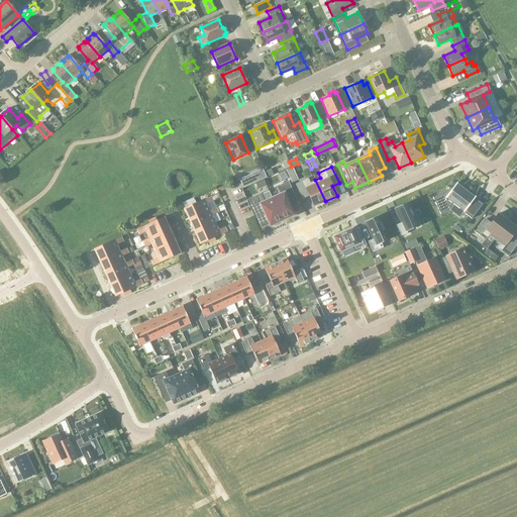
[(242,188),(265,177),(262,169),(238,179),(242,188)]
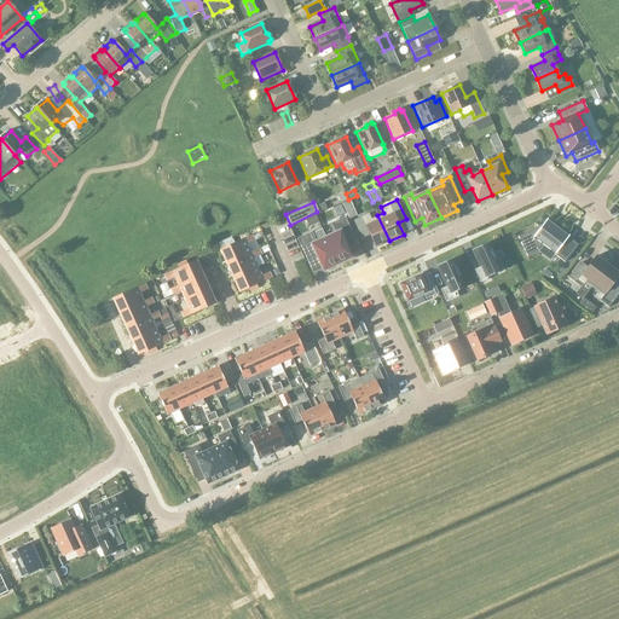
[(389,241),(377,215),(370,219),(368,213),(353,220),(362,238),(370,235),(375,247),(389,241)]
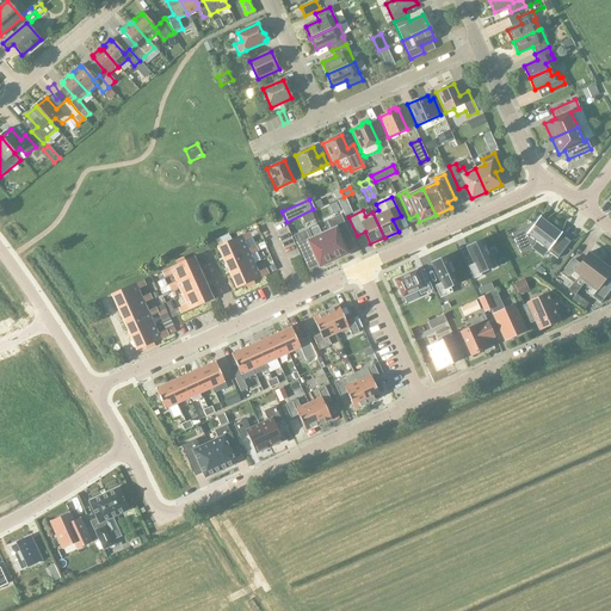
[(331,230),(321,234),(333,260),(347,254),(340,239),(350,235),(340,215),(326,221),(331,230)]
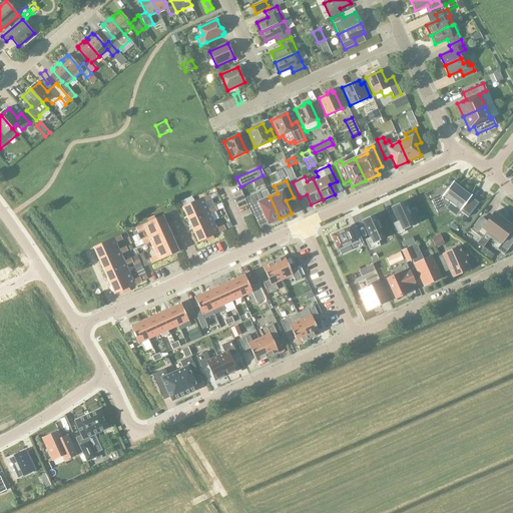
[(479,203),(470,196),(471,196),(453,182),(454,181),(453,181),(448,188),(430,196),(430,195),(429,196),(437,212),(438,212),(437,211),(444,208),(449,202),(459,209),(459,211),(468,217),(479,203)]
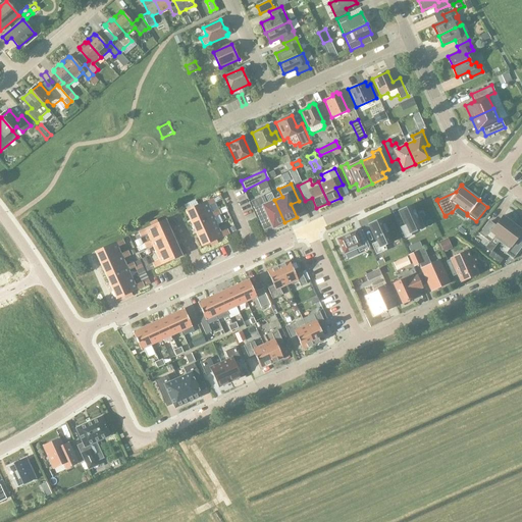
[(284,222),(274,200),(265,204),(262,197),(251,202),(259,219),(267,216),(272,228),(284,222)]
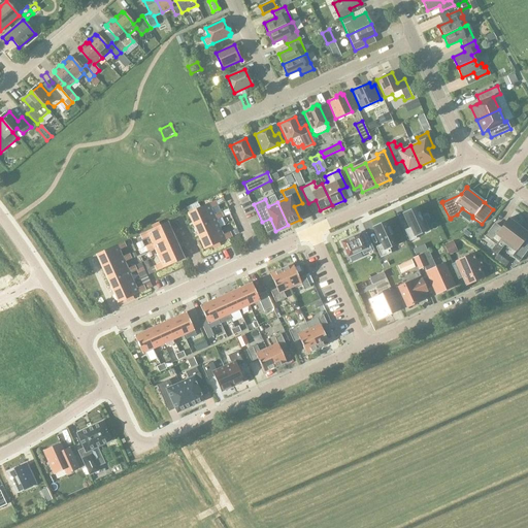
[(188,213),(193,225),(213,216),(210,208),(217,205),(215,201),(188,213)]
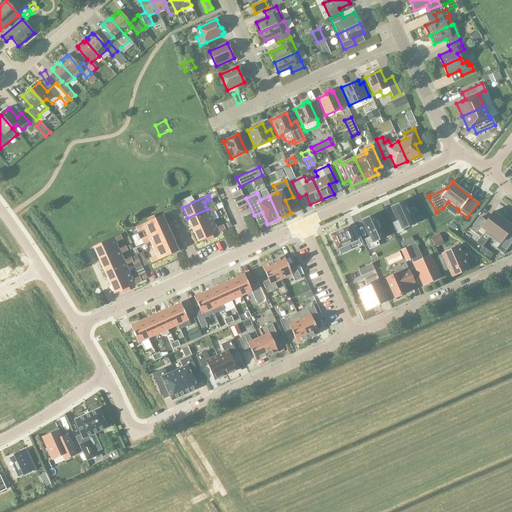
[(404,201),(391,207),(397,221),(392,223),(397,234),(403,231),(402,229),(414,224),(404,201)]
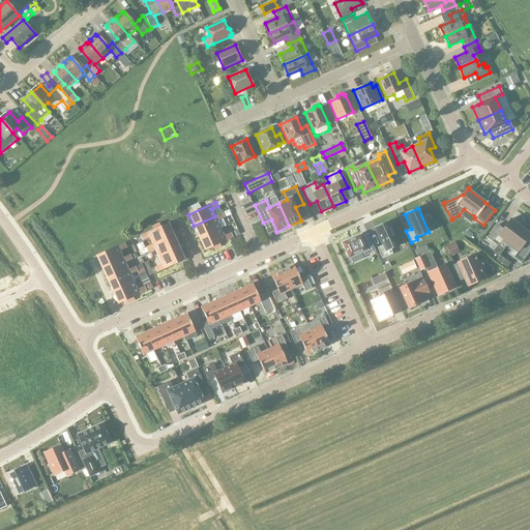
[(194,226),(199,238),(219,229),(216,222),(224,218),(222,213),(214,216),(194,226)]
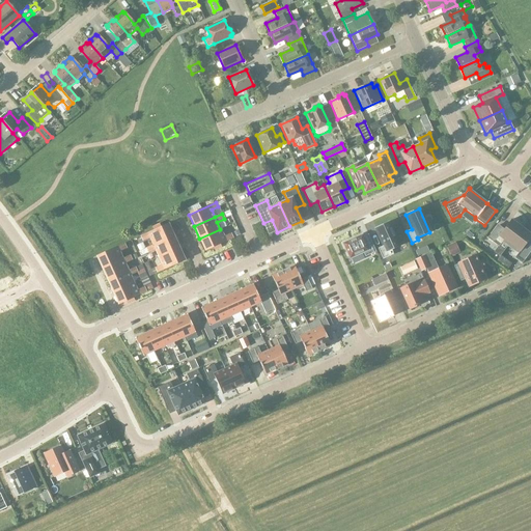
[(501,243),(506,247),(521,228),(510,220),(502,231),(496,227),(486,239),(498,247),(501,243)]
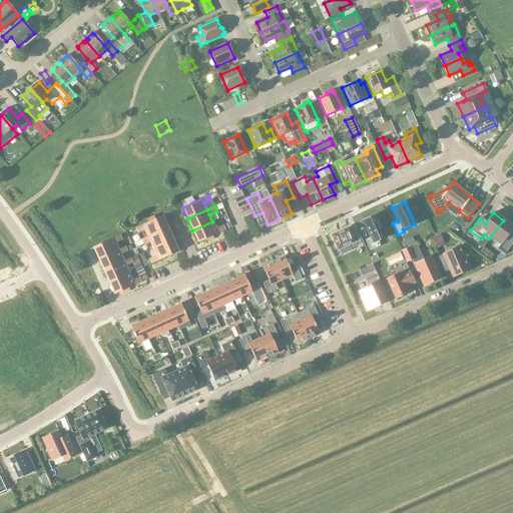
[(380,246),(378,241),(386,237),(376,215),(363,220),(370,237),(365,240),(370,250),(380,246)]
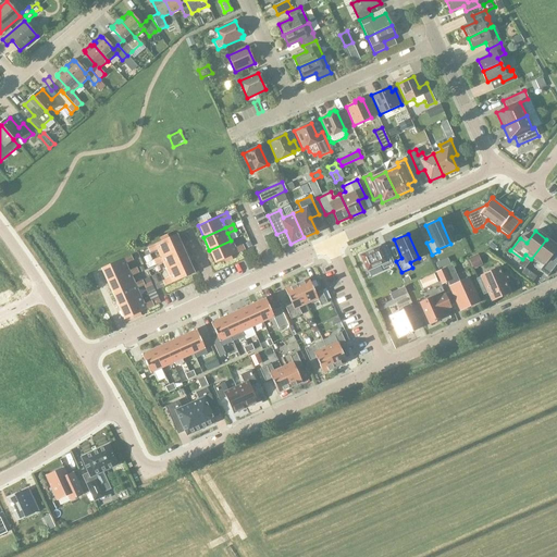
[(157,250),(160,258),(182,248),(176,235),(169,238),(166,236),(160,239),(161,242),(147,248),(149,254),(157,250)]
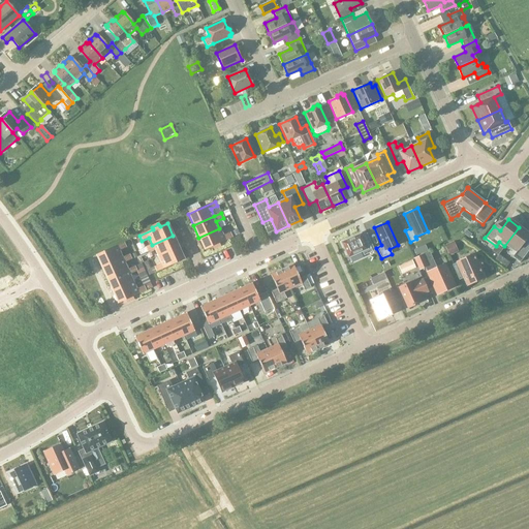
[(528,235),(519,227),(504,246),(509,250),(506,254),(520,263),(528,250),(528,249),(528,251),(521,246),(528,235)]
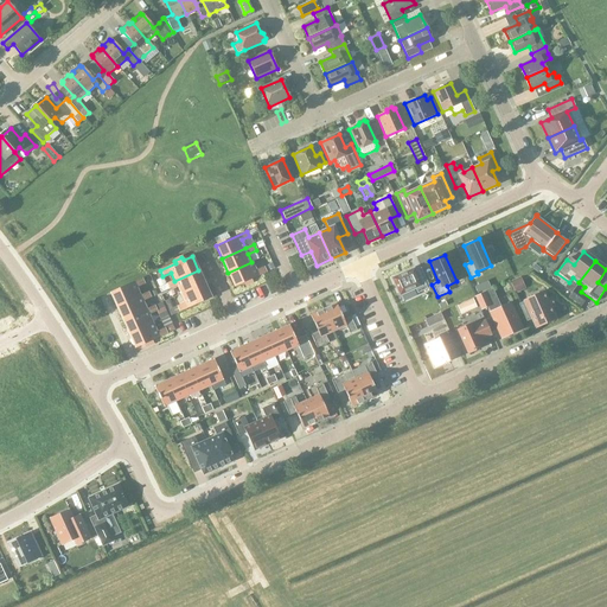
[(251,262),(228,273),(235,287),(243,283),(244,286),(253,282),(251,280),(254,279),(266,273),(263,267),(256,270),(251,262)]
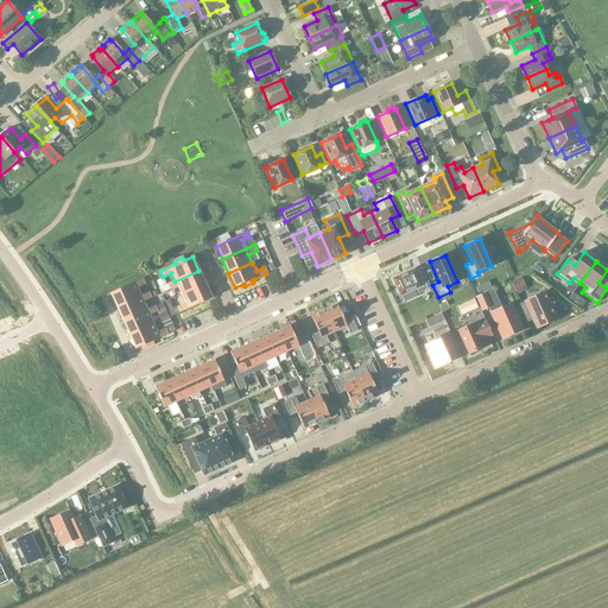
[(413,270),(392,279),(400,297),(416,290),(418,295),(430,289),(423,273),(417,277),(415,272),(413,270)]
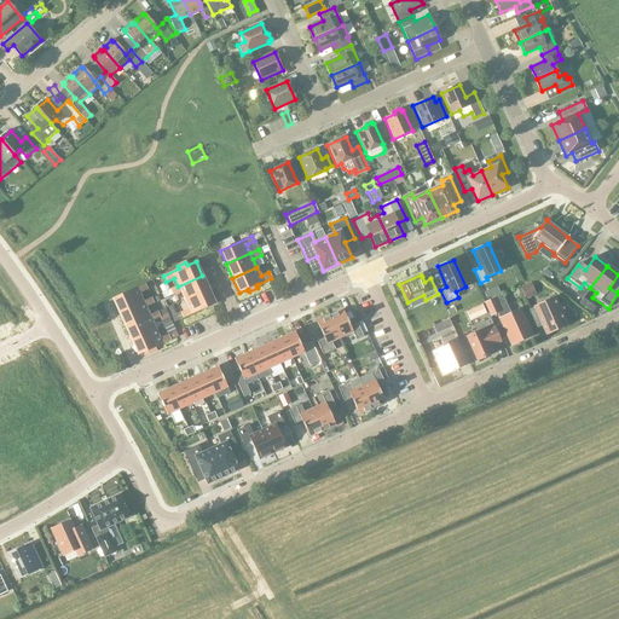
[(180,291),(184,300),(209,290),(202,276),(178,287),(171,289),(173,295),(180,291)]
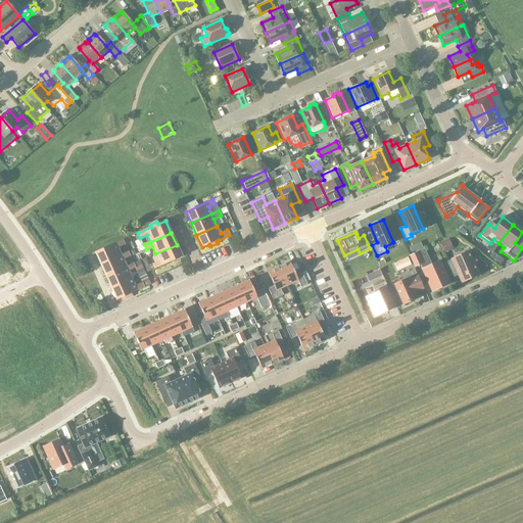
[(135,245),(141,242),(138,235),(132,237),(135,245)]
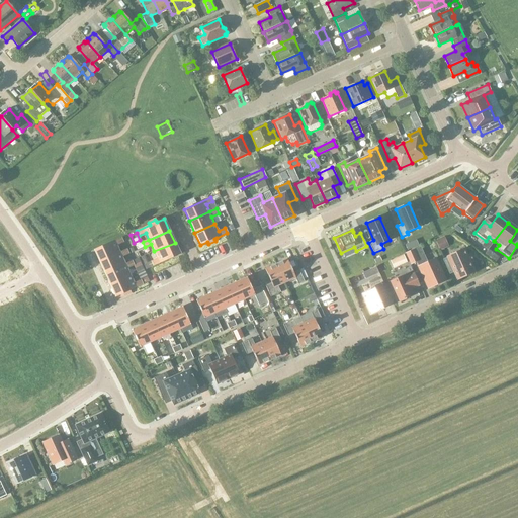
[(439,251),(448,247),(443,237),(435,241),(439,251)]
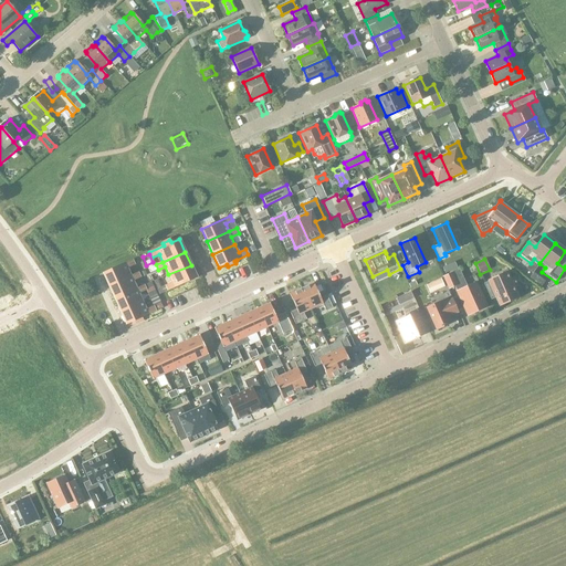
[(108,286),(130,276),(127,269),(134,265),(132,260),(103,273),(108,286)]
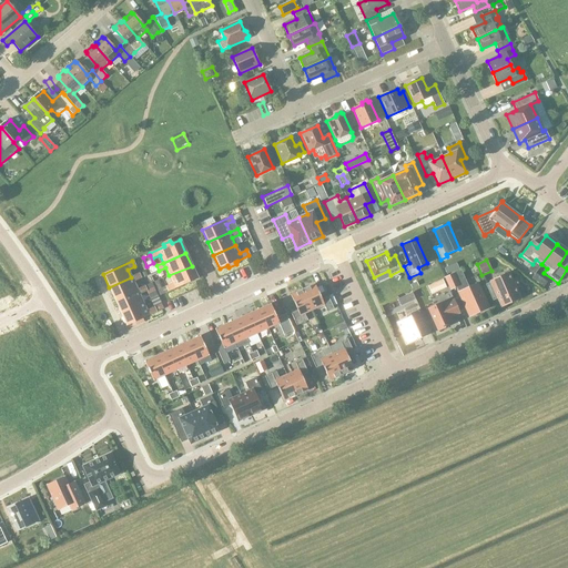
[(169,275),(170,276),(173,284),(165,287),(168,292),(198,279),(192,266),(169,275)]
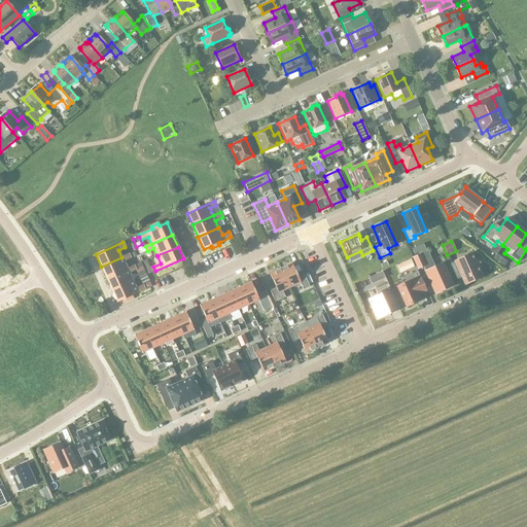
[(496,253),(492,259),(497,264),(501,257),(496,253)]
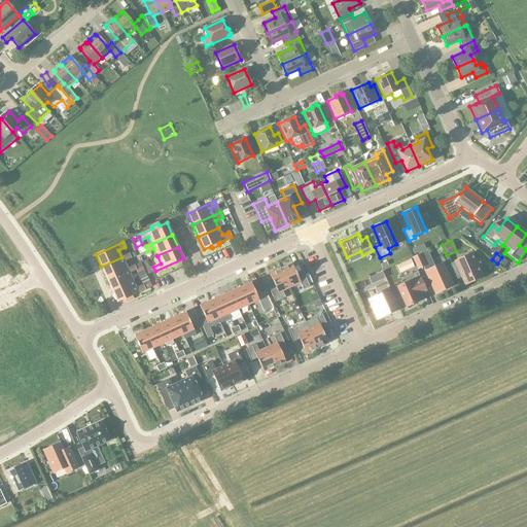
[(106,278),(127,269),(124,261),(131,258),(129,254),(121,257),(101,267),(106,278)]
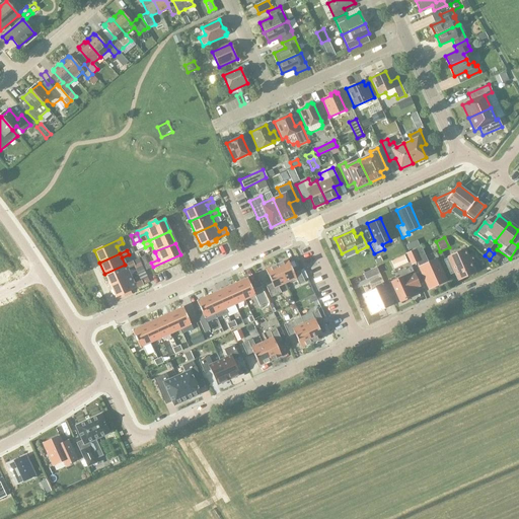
[(405,253),(412,266),(420,262),(415,250),(405,253)]
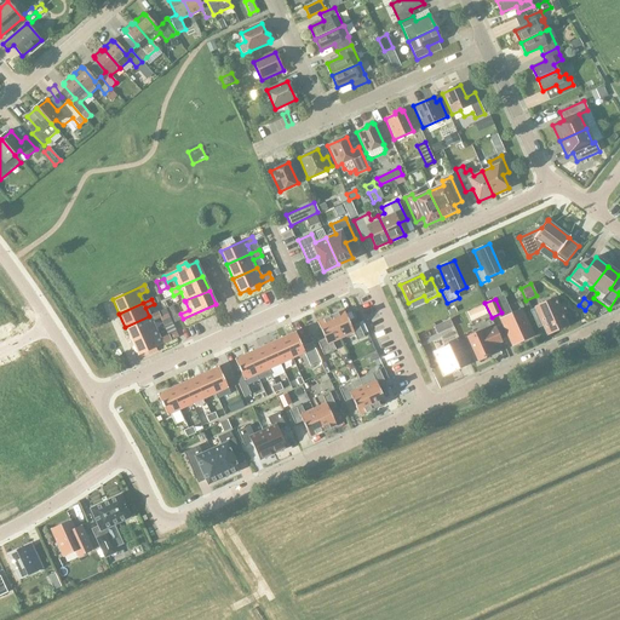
[(555,299),(529,311),(533,319),(539,316),(546,331),(564,322),(561,315),(566,314),(562,306),(558,308),(555,299)]
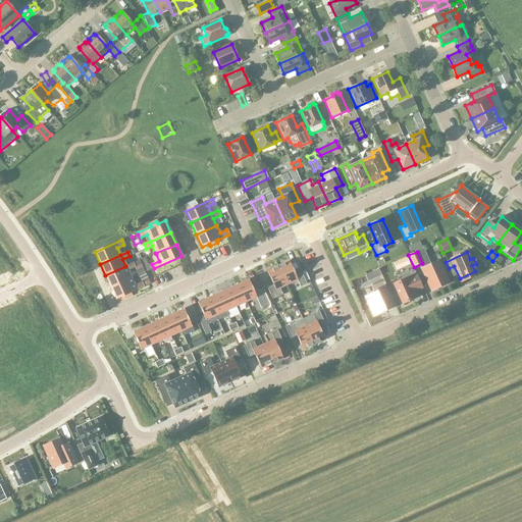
[(393,263),(397,271),(410,265),(407,257),(393,263)]
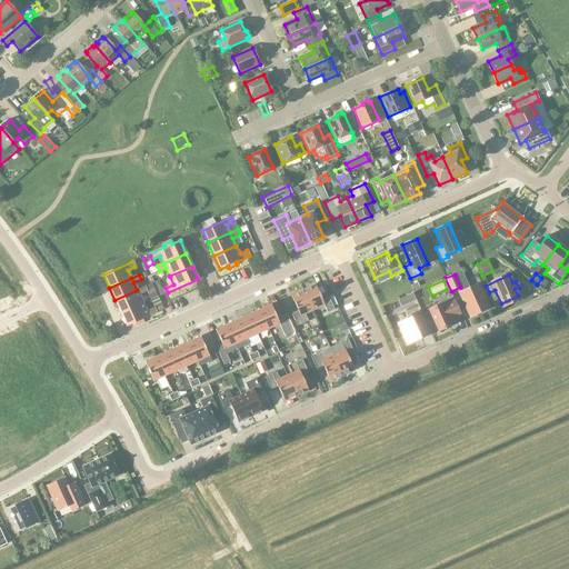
[(328,312),(335,309),(328,297),(322,299),(316,285),(303,290),(312,311),(325,306),(328,312)]
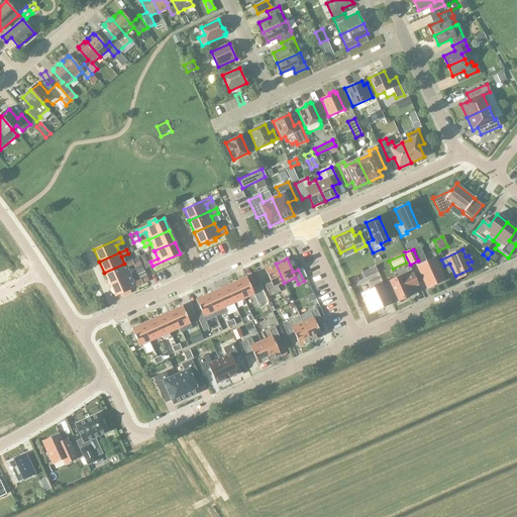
[(434,259),(417,267),(427,288),(444,281),(434,259)]
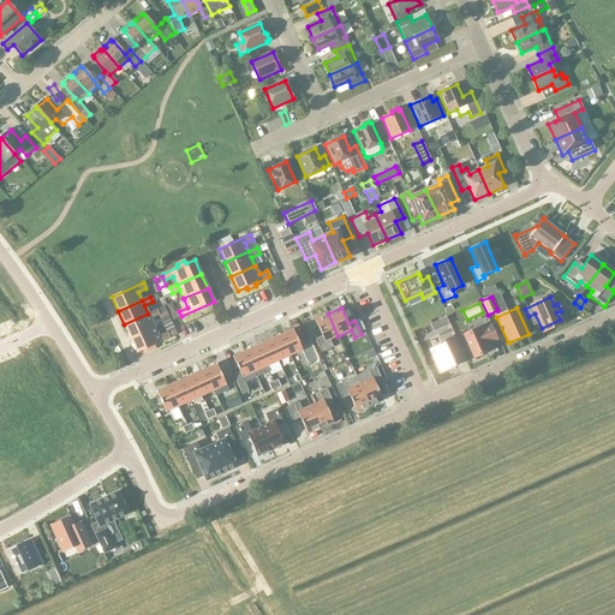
[(156,310),(148,314),(124,324),(131,339),(155,328),(151,320),(159,316),(156,310)]
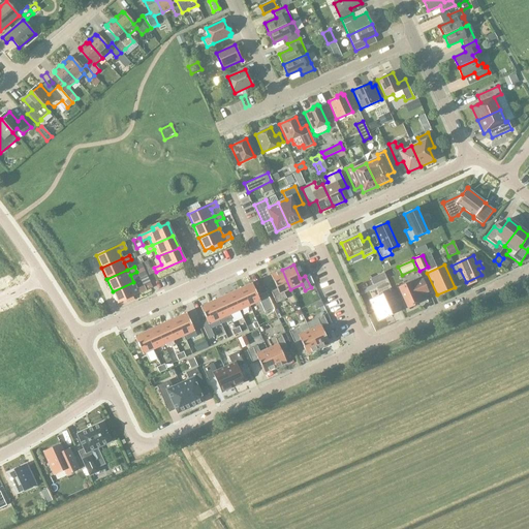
[(282,270),(271,275),(277,288),(271,291),(276,303),(286,299),(283,292),(290,289),(282,270)]
